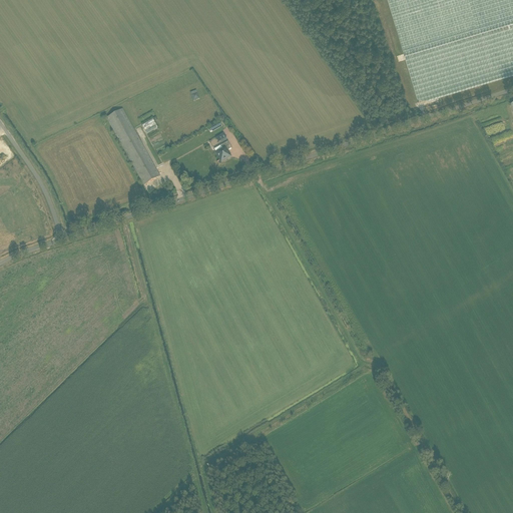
[(512,0),(387,0),(404,53),(512,20),(512,0)]
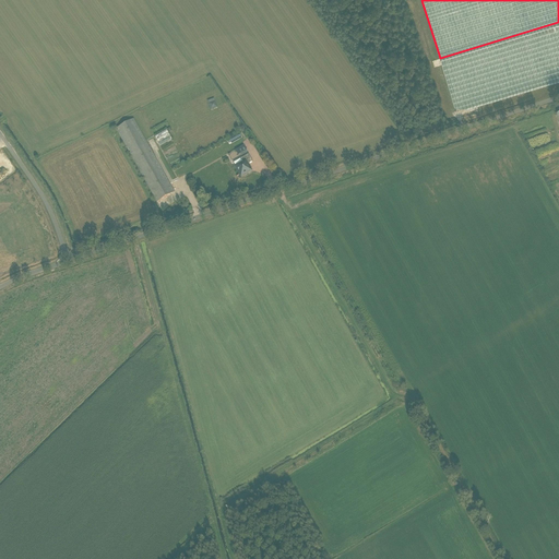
[(558,22),(440,58),(456,111),(558,81),(558,22)]
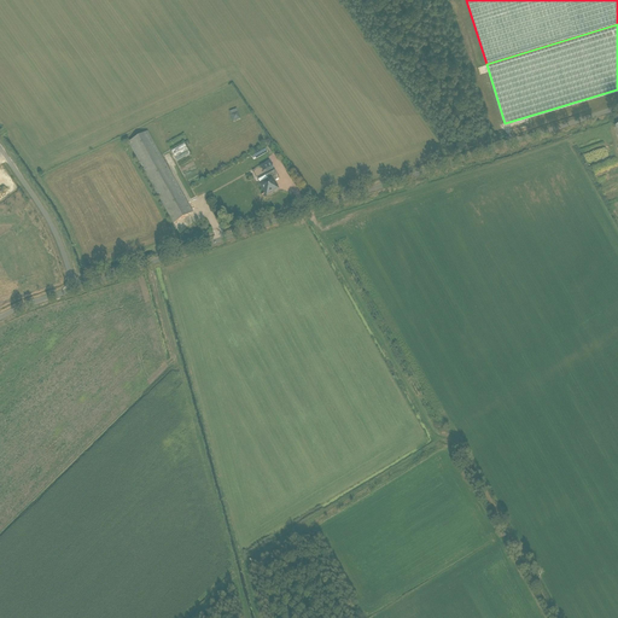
[(229,111),(234,122),(242,120),(237,109),(229,111)]
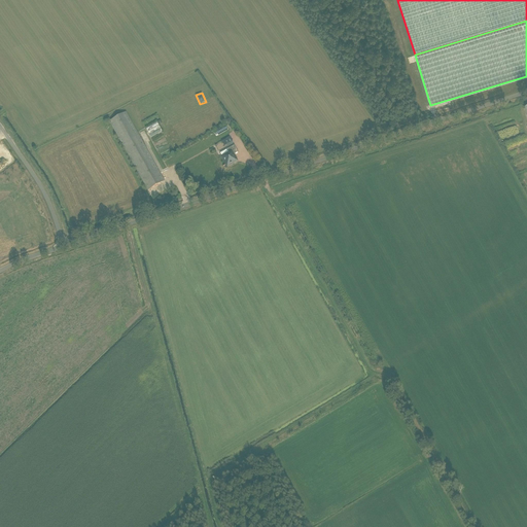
[(126,113),(109,123),(148,190),(165,181),(126,113)]
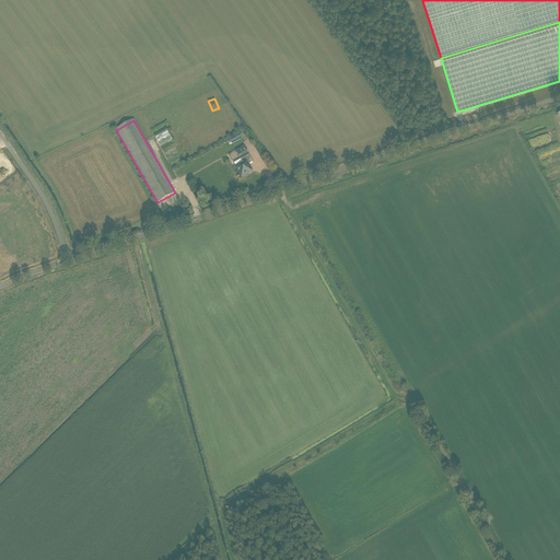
[(160,147),(172,140),(167,131),(155,138),(160,147)]
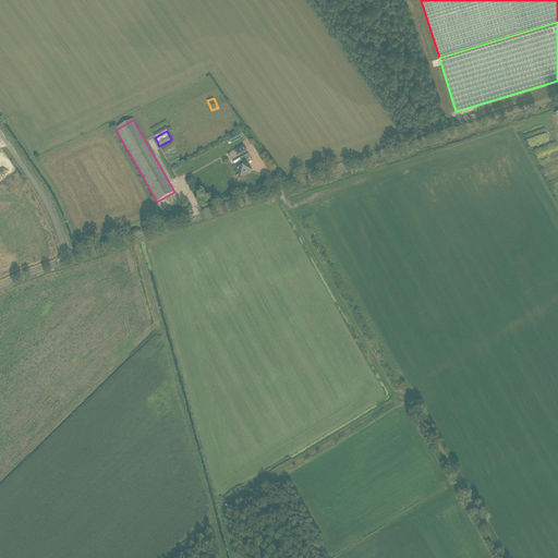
[(243,146),(238,149),(241,156),(247,153),(243,146)]
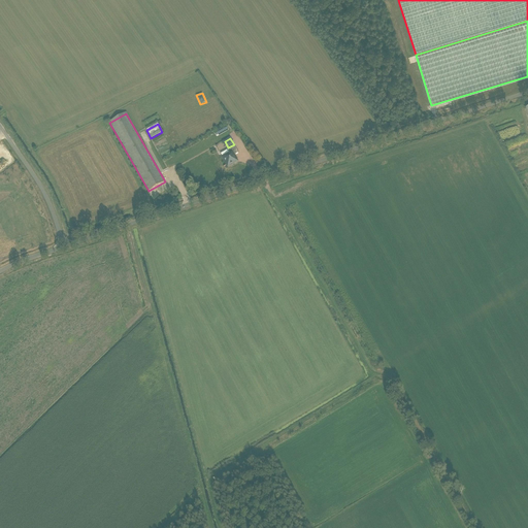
[(227,151),(221,154),(222,158),(227,167),(237,162),(234,156),(238,154),(234,146),(227,151)]
